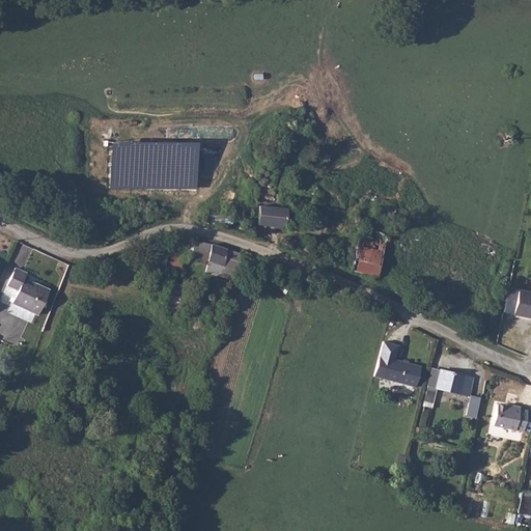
[(243,204),(243,214),(243,215),(243,222),(284,227),(285,208),(243,204)]
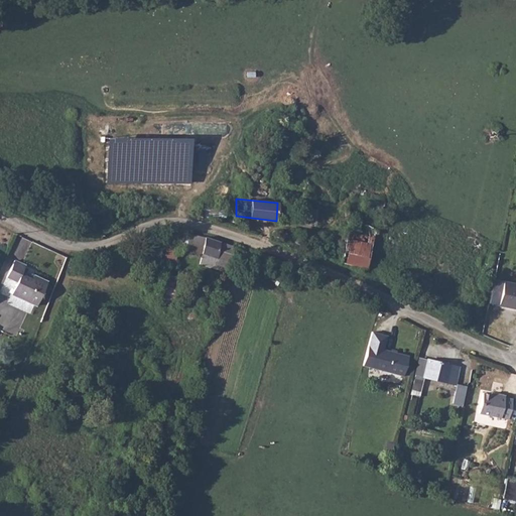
[(202,208),(202,217),(207,218),(211,219),(212,210),(202,208)]
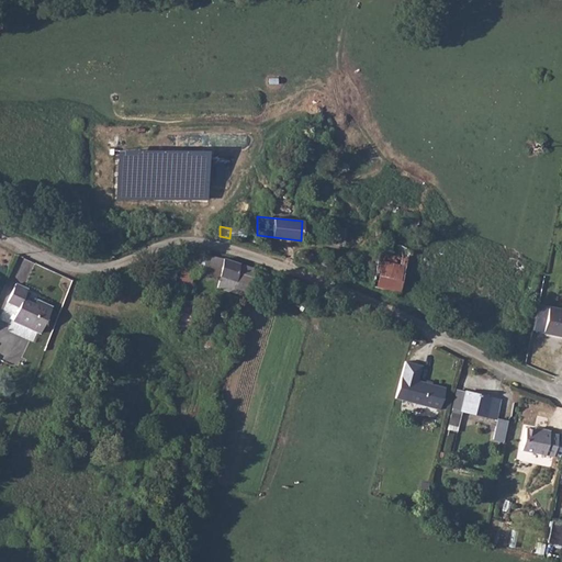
[(239,229),(231,228),(229,238),(249,240),(249,229),(239,229)]
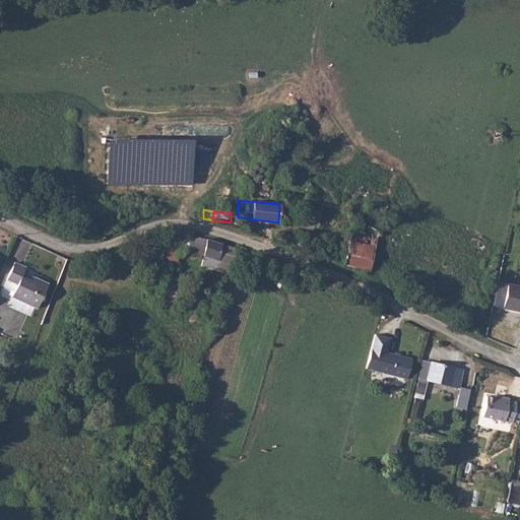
[(361,233),(323,230),(319,251),(330,252),(330,259),(348,261),(348,268),(355,268),(361,233)]
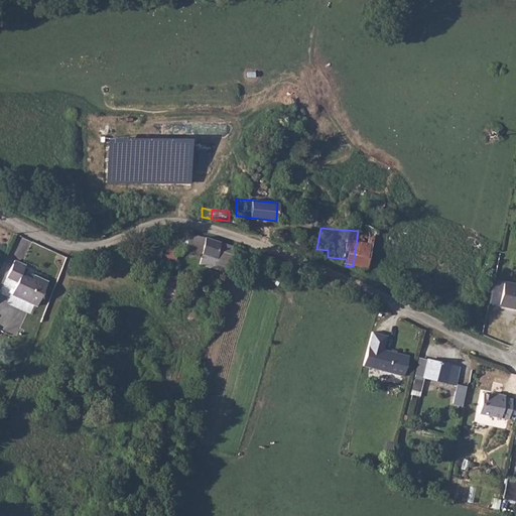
[(236,246),(209,238),(204,264),(229,272),(231,262),(236,246)]
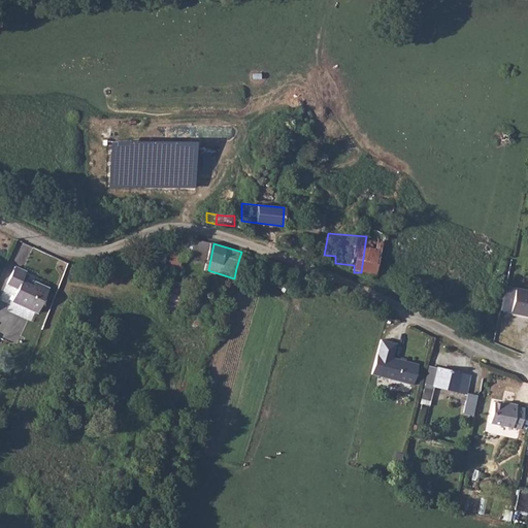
[(155,251),(154,265),(174,267),(176,254),(155,251)]
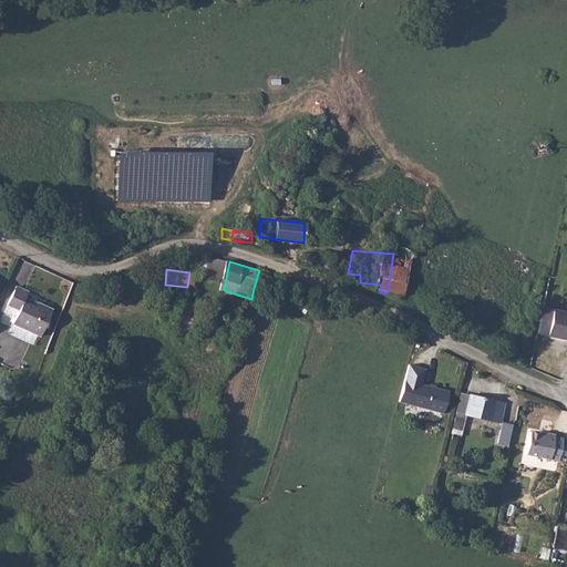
[(45,333),(55,307),(40,300),(38,303),(27,300),(30,290),(17,285),(10,303),(20,308),(16,322),(45,333)]
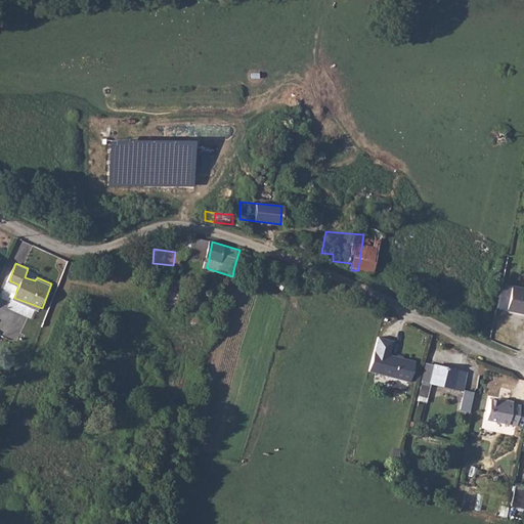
[(234,266),(232,276),(248,280),(251,271),(234,266)]
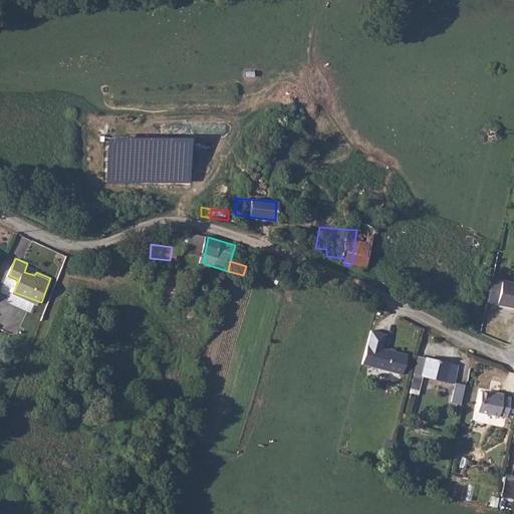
[(513,304),(513,280),(500,277),(499,302),(513,304)]
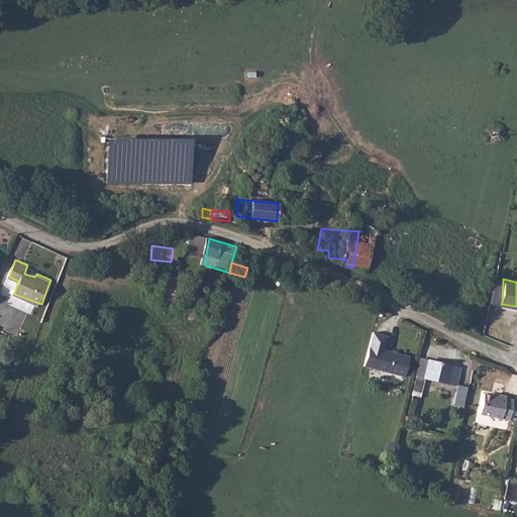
[(375,373),(382,347),(377,346),(370,371),(375,373)]
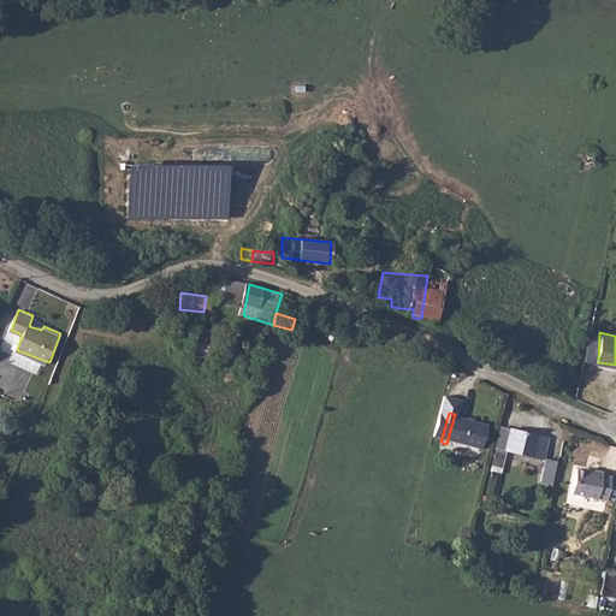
[(456,414),(455,414),(446,444),(479,455),(487,428),(473,422),(471,424),(467,425),(466,424),(465,420),(458,419),(456,414)]
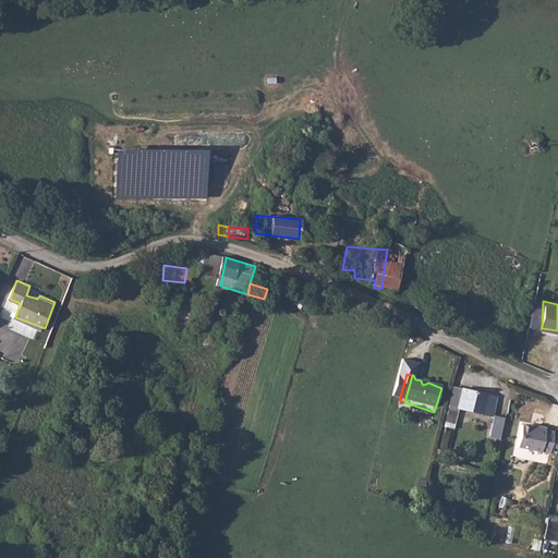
[(499,396),(462,388),(459,409),(495,415),(499,396)]
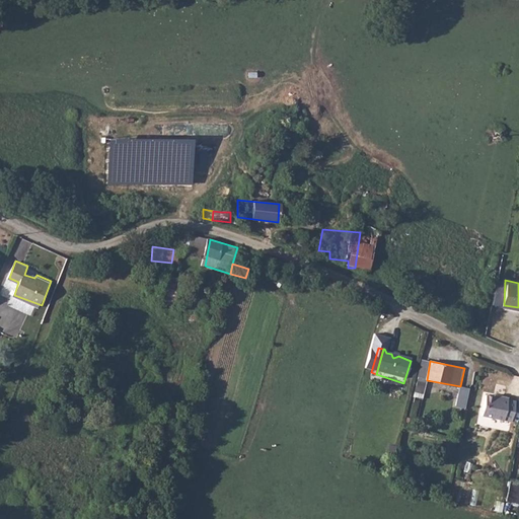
[(466,409),(467,387),(456,386),(455,408),(466,409)]
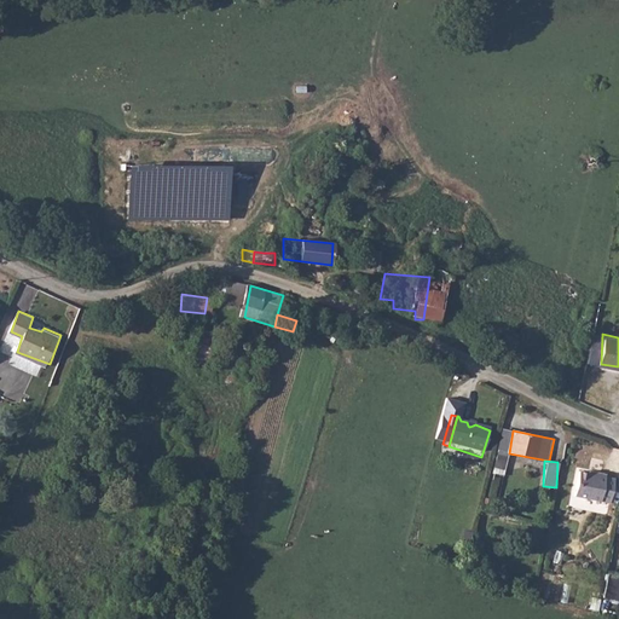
[(593,472),(577,468),(571,491),(607,501),(614,479),(603,475),(603,473),(594,469),(593,472)]
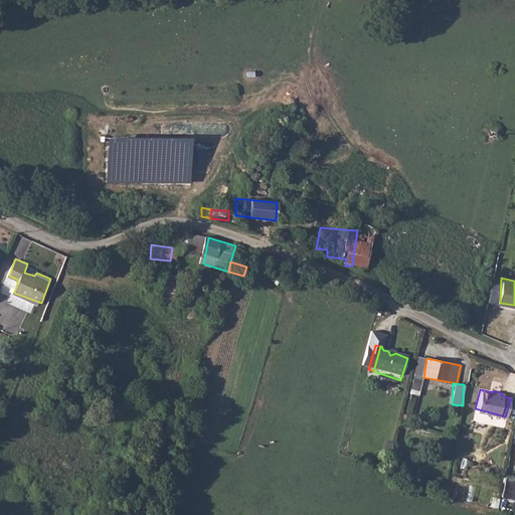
[(514,480),(514,472),(504,470),(498,490),(512,494),(514,480)]
